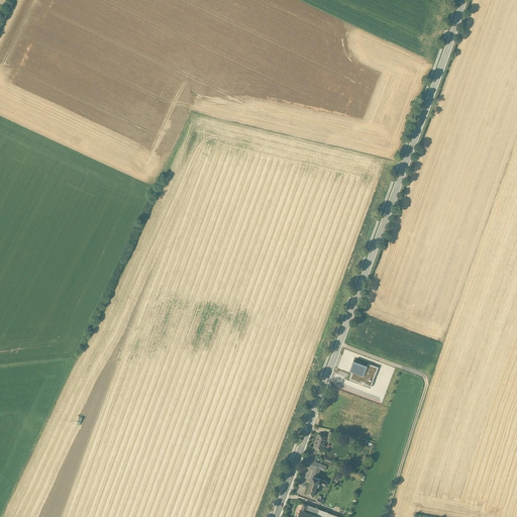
[(353,360),(349,372),(352,373),(349,380),(360,384),(362,383),(364,383),(364,384),(371,387),(379,368),(368,364),(367,366),(353,360)]
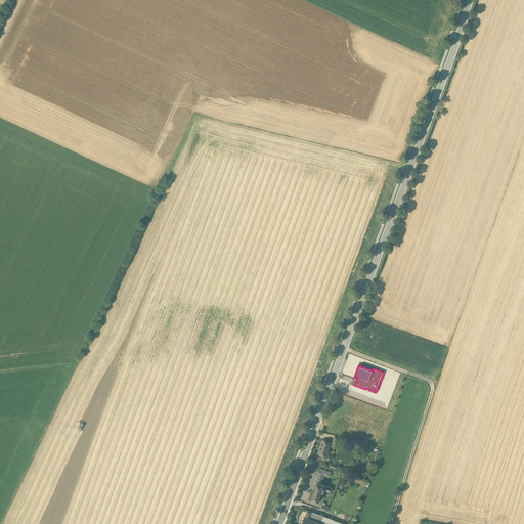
[(340,439),(335,437),(333,444),(332,445),(337,447),(340,439)]
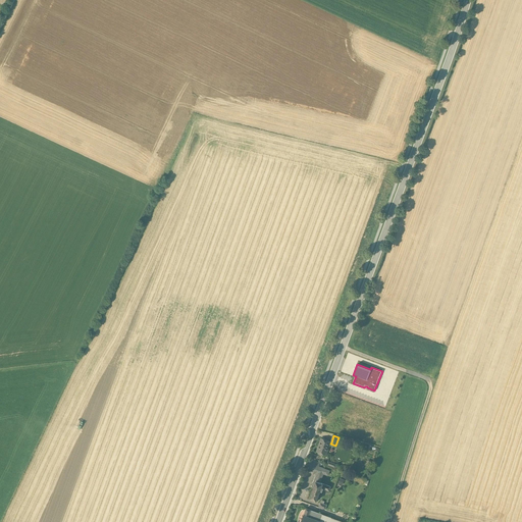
[(331,442),(321,438),(316,452),(326,456),(330,444),(331,442)]
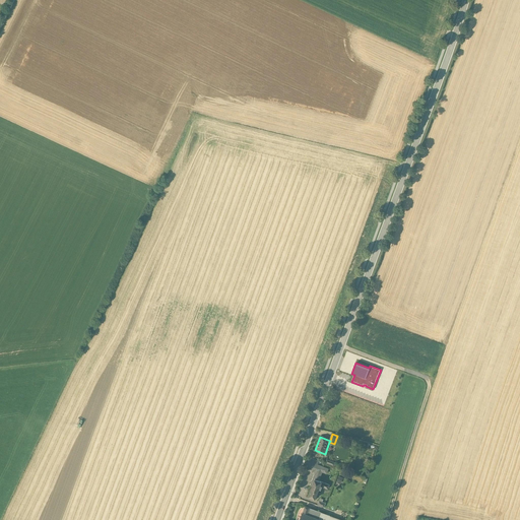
[(321,462),(309,457),(305,467),(315,471),(310,484),(312,485),(315,479),(319,480),(322,472),(327,473),(328,469),(320,465),(321,462)]
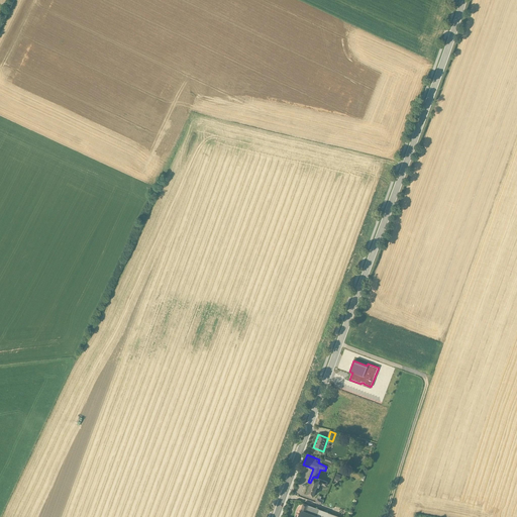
[(317,478),(313,477),(310,483),(306,494),(313,496),(317,486),(319,487),(320,484),(326,486),(327,482),(317,478)]
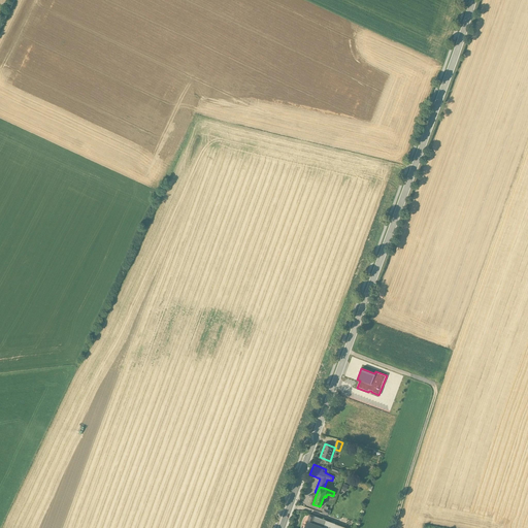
[(325,527),(328,521),(315,517),(315,516),(310,515),(307,522),(325,527)]
